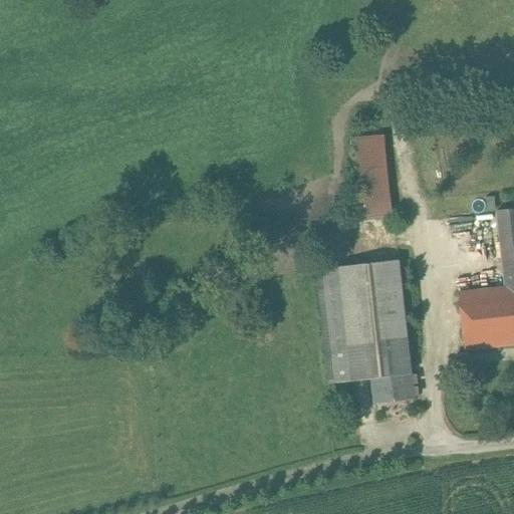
[(381,136),(356,139),(364,220),(390,217),(381,136)]
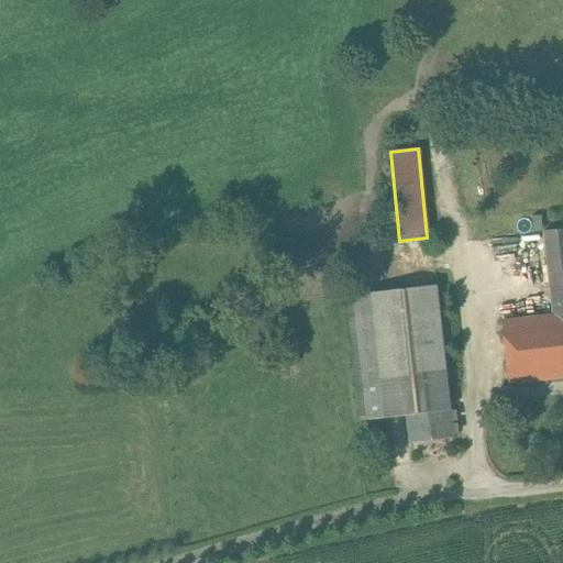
[(554,316),(562,315),(562,173),(463,184),(470,242),(544,233),(554,316)]
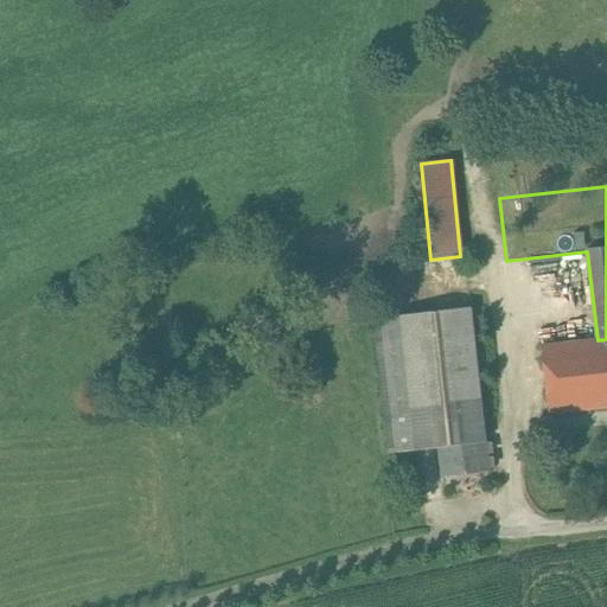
[(472,308),(375,320),(389,453),(440,447),(486,442),(472,308)]
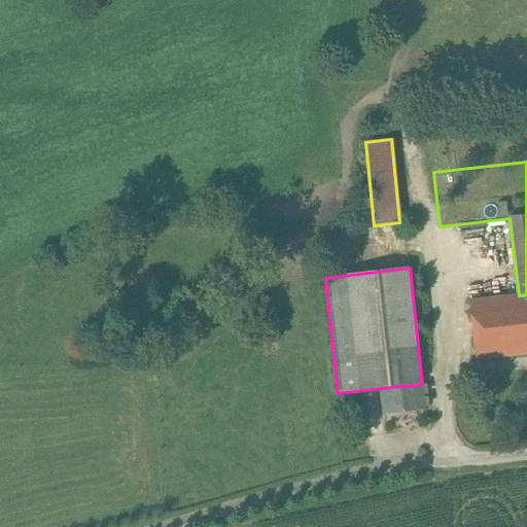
[(526,294),(519,295),(471,301),(478,358),(526,353),(526,294)]
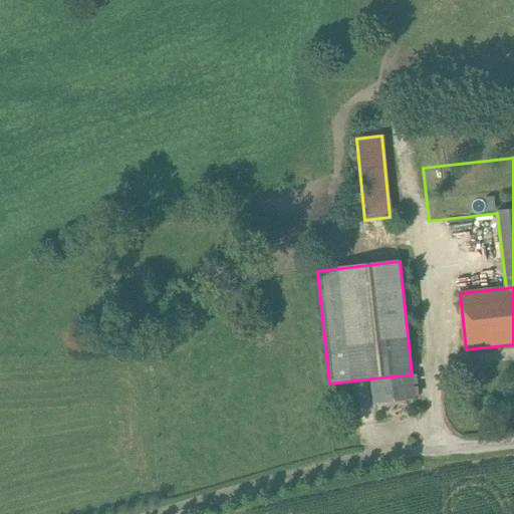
[(412,374),(372,378),(375,404),(415,400),(412,374)]
